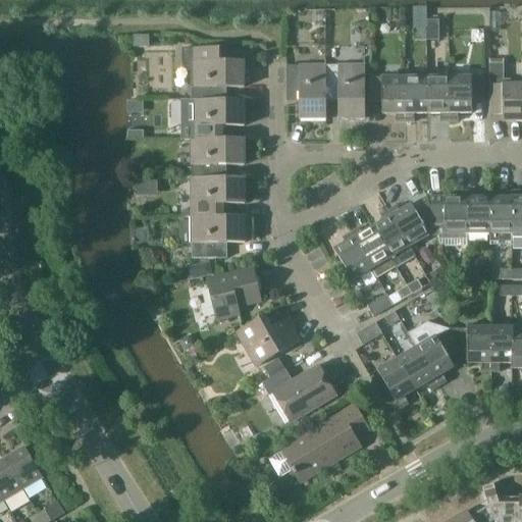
[(427,39),(427,30),(414,30),(414,39),(427,39)]
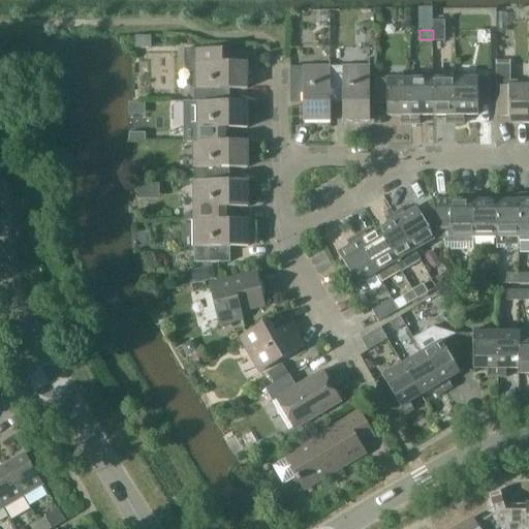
[(433,30),(433,39),(444,40),(444,30),(433,30)]
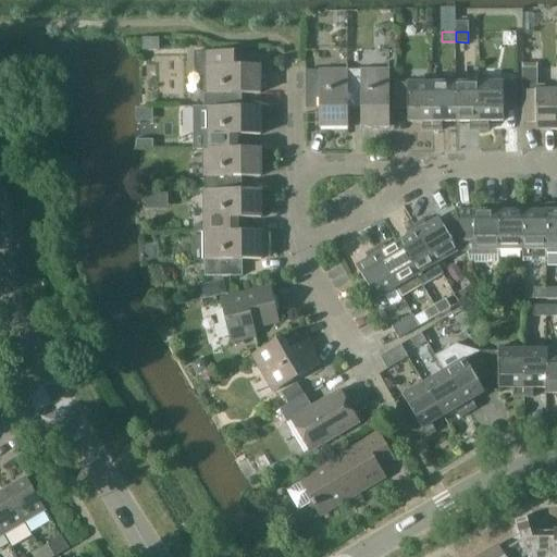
[(202,94),(203,94),(203,107),(233,106),(233,93),(259,93),(259,64),(233,64),(233,51),(194,51),(194,65),(195,70),(198,73),(202,76),(202,94)]
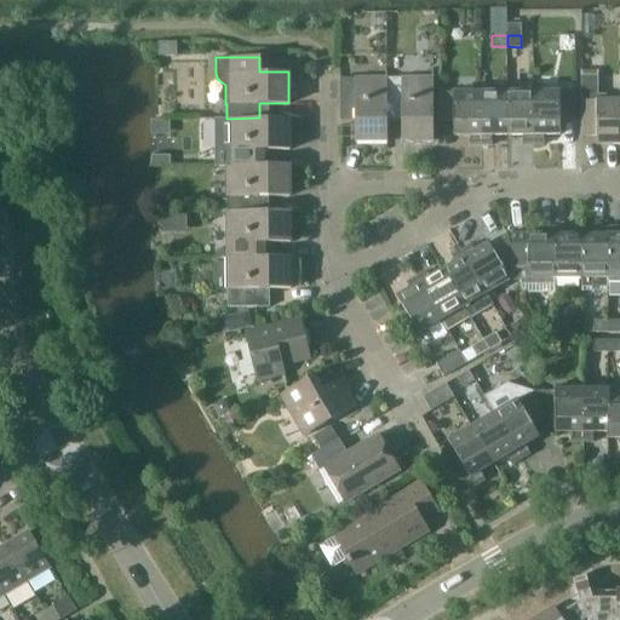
[(619,143),(619,101),(607,101),(607,95),(598,95),(598,75),(581,75),(581,131),(597,131),(597,144),(619,143)]
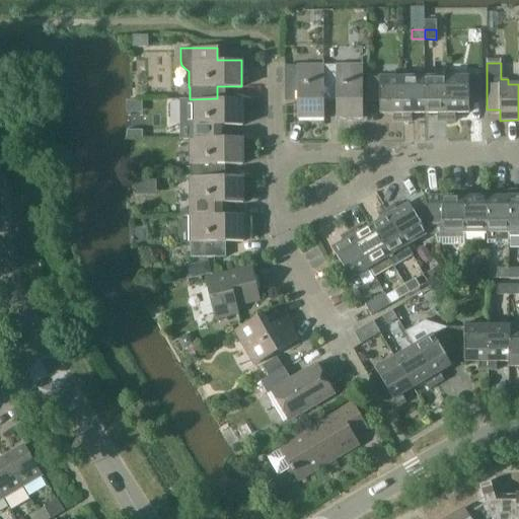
[(284,65),(284,100),(298,100),(298,118),(324,118),(323,91),(323,64),(284,65)]
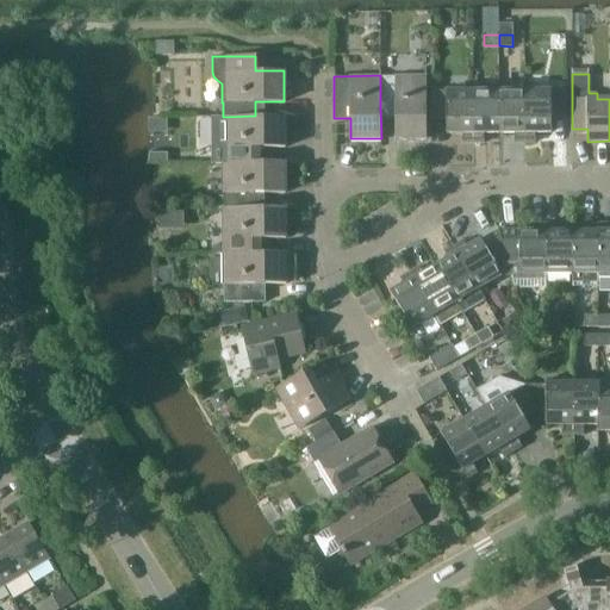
[(380,75),(380,107),(394,107),(394,137),(427,137),(425,75),(380,75)]
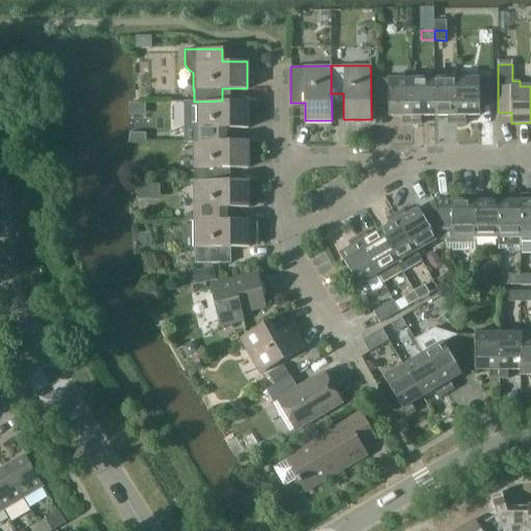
[(457,78),(457,123),(466,123),(466,115),(480,115),(480,102),(493,102),(492,77),(457,78)]
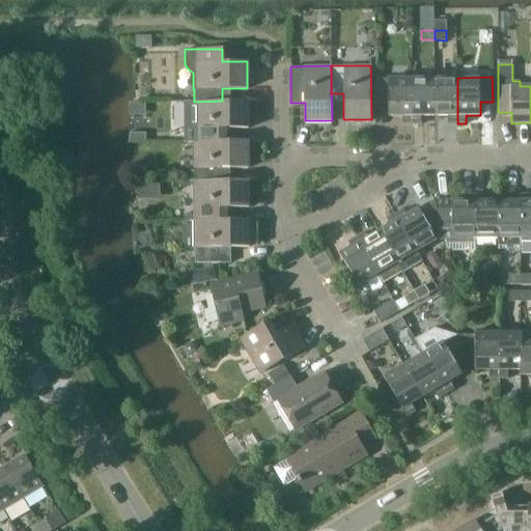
[(413,123),(413,78),(375,78),(376,103),(389,103),(389,116),(403,116),(403,123),(413,123)]
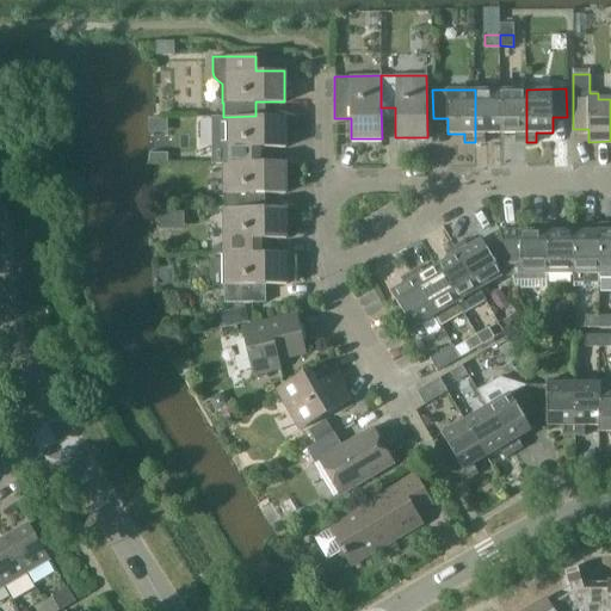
[(475,90),(475,142),(485,142),(485,133),(500,133),(500,90),(475,90)]
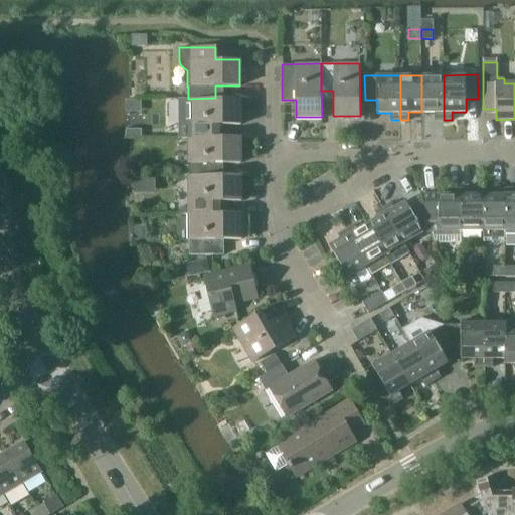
[(421,75),(421,112),(435,112),(435,120),(444,120),(444,75),(421,75)]
